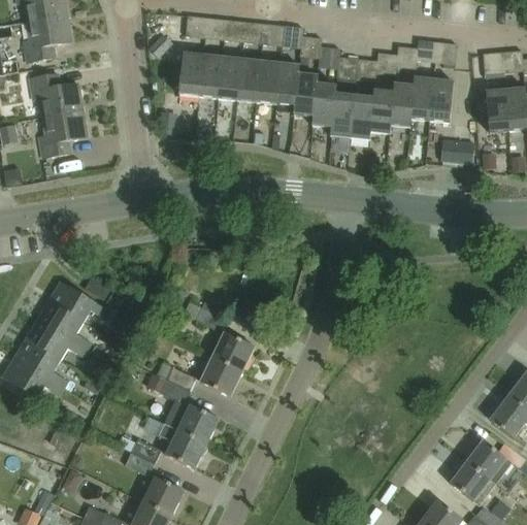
[(28,20),(67,13),(65,0),(17,0),(18,2),(25,1),(28,20)]
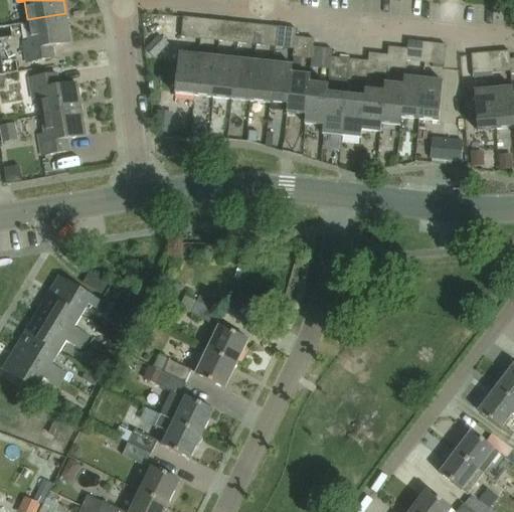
[(52,42),(69,40),(65,13),(27,19),(29,37),(23,38),(26,59),(54,55),(52,42)]
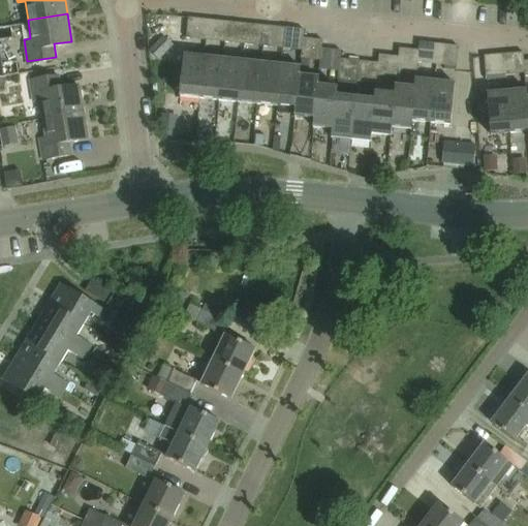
[(187,13),(185,35),(193,35),(195,14),(187,13)]
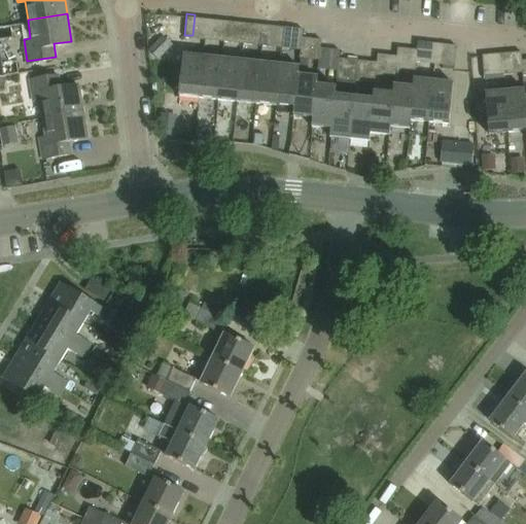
[(206,15),(204,37),(212,37),(214,16),(206,15)]
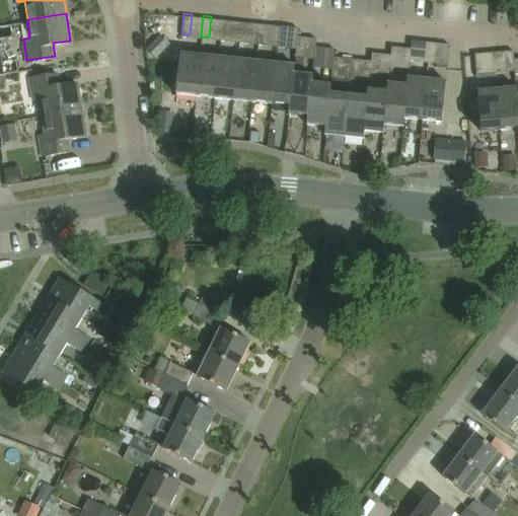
[(222,17),(220,39),(228,39),(230,18),(222,17)]
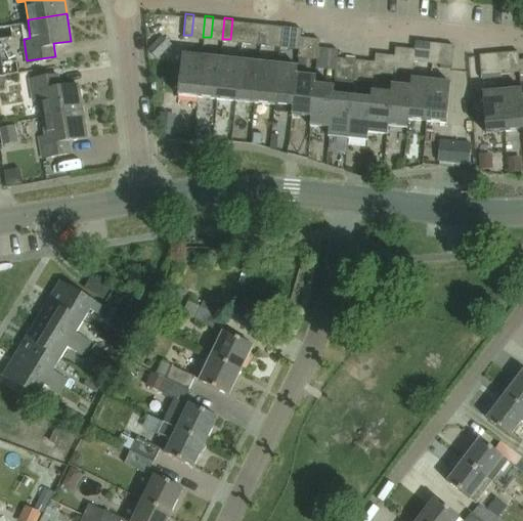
[(243,19),(241,40),(249,41),(251,20),(243,19)]
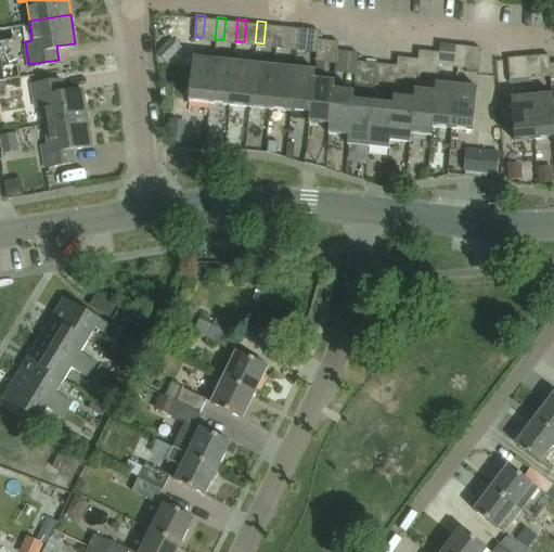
[(278,23),(275,45),(284,46),(286,24),(278,23)]
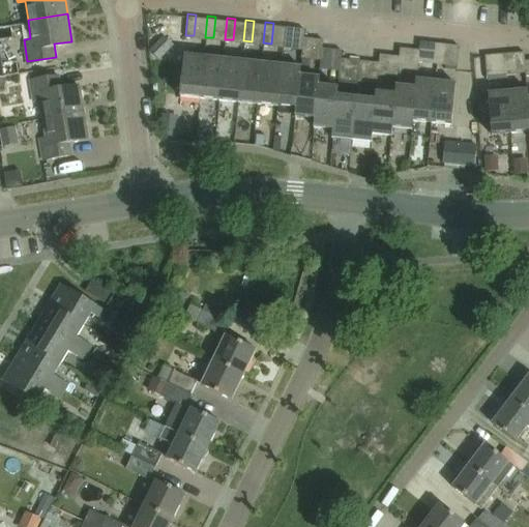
[(284,24),(282,45),(290,46),(292,25),(284,24)]
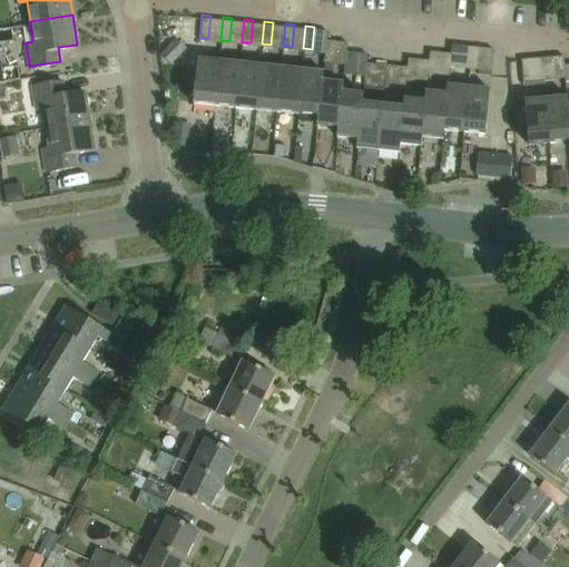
[(185,46),(176,37),(160,52),(169,62),(185,46)]
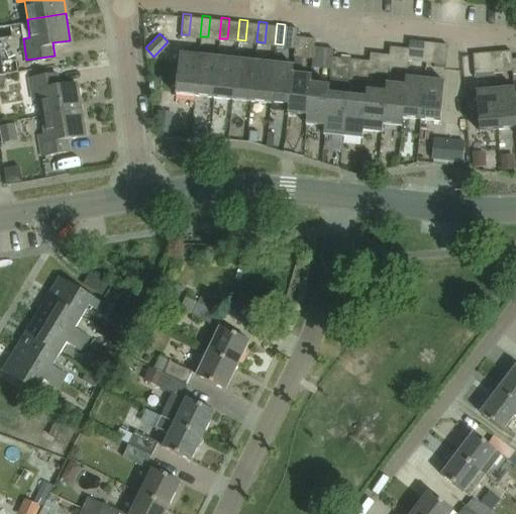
[(294,45),(293,54),(301,55),(303,35),(295,34),(294,45)]
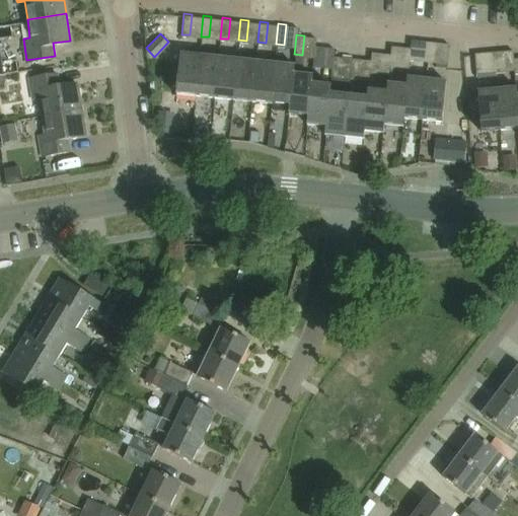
[(409,48),(408,59),(416,60),(418,40),(410,40),(409,48)]
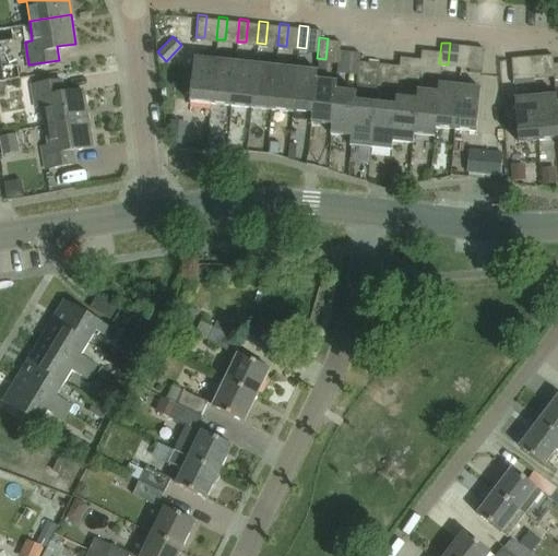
[(463,45),(461,67),(470,67),(472,45),(463,45)]
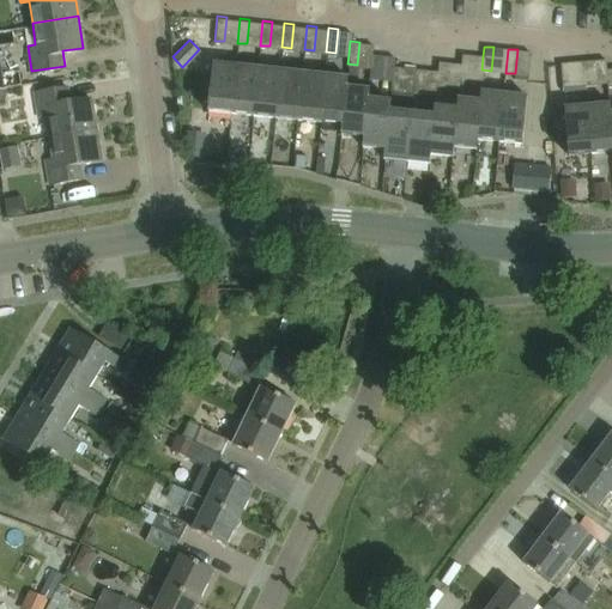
[(369,66),(368,75),(377,77),(380,54),(371,53),(370,53),(369,66)]
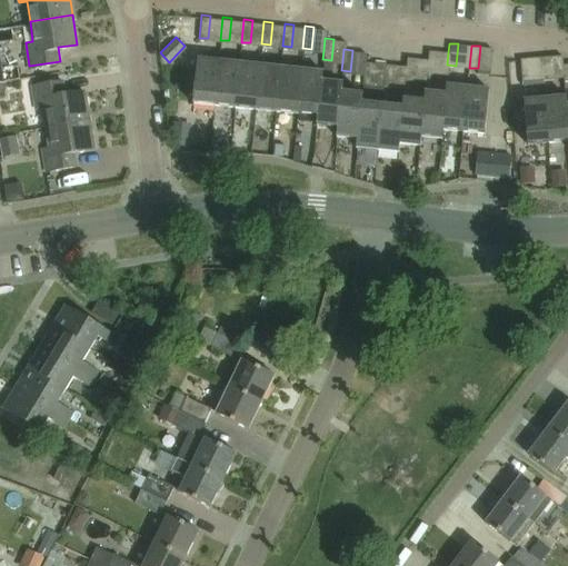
[(427,59),(425,72),(434,72),(436,51),(427,50),(427,59)]
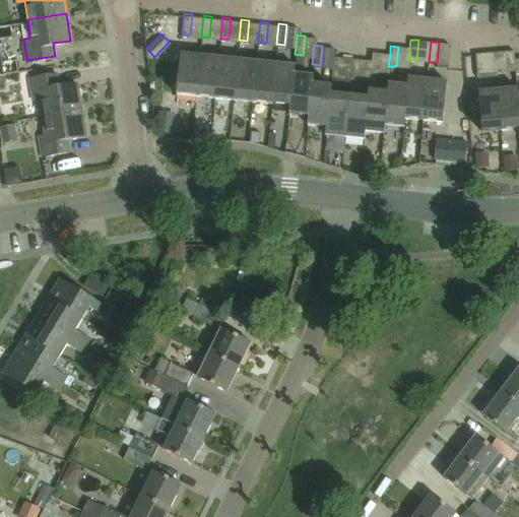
[(195,93),(199,52),(180,50),(176,91),(195,93)]
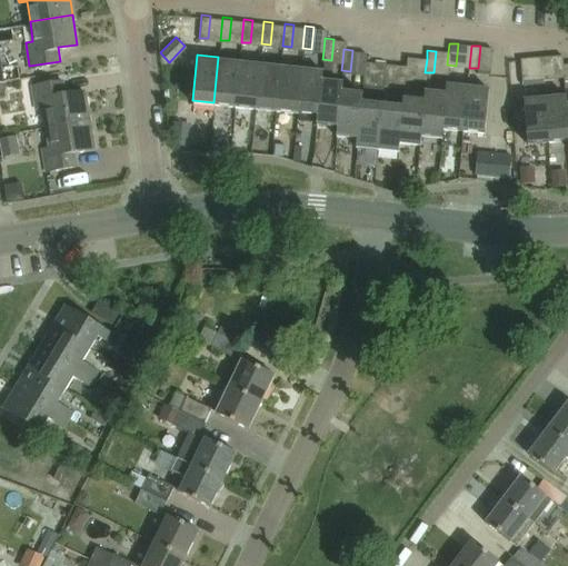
[(540,55),(519,57),(521,80),(521,83),(542,82),(542,78),(540,55)]
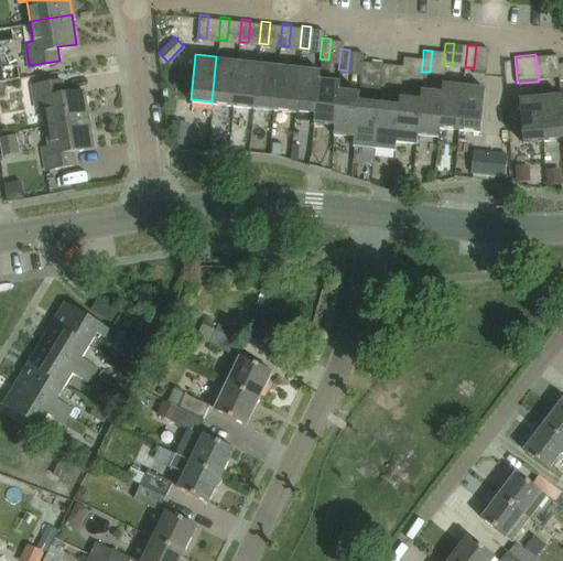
[(544,54),(536,54),(538,77),(547,77),(544,54)]
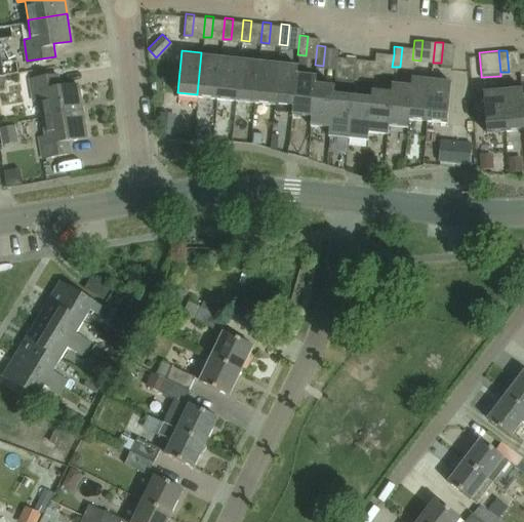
[(216,96),(220,54),(201,52),(197,94),(216,96)]
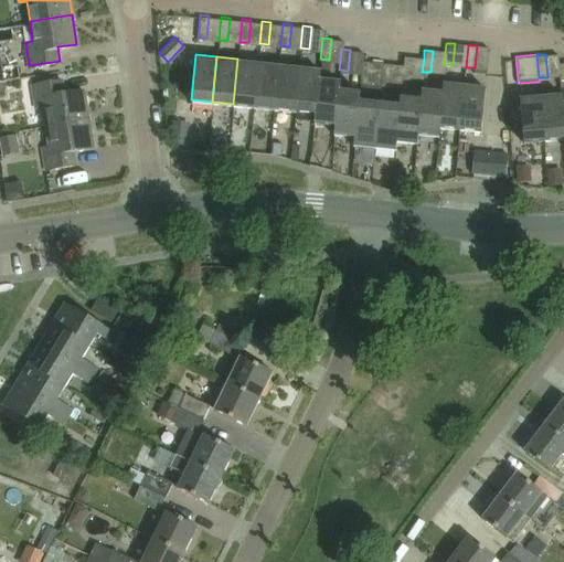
[(402,66),(401,78),(410,80),(412,57),(403,56),(402,66)]
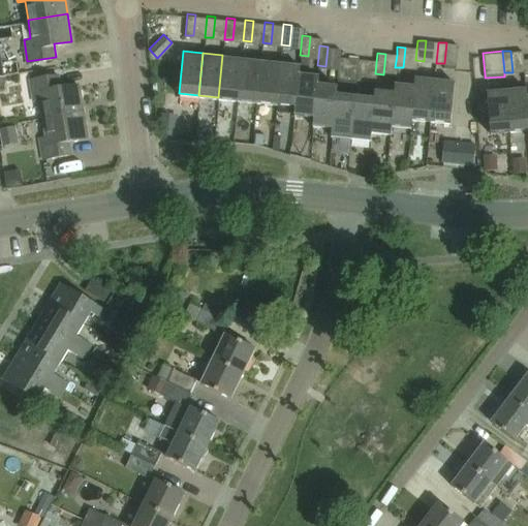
[(238,99),(242,57),(222,55),(218,97),(238,99)]
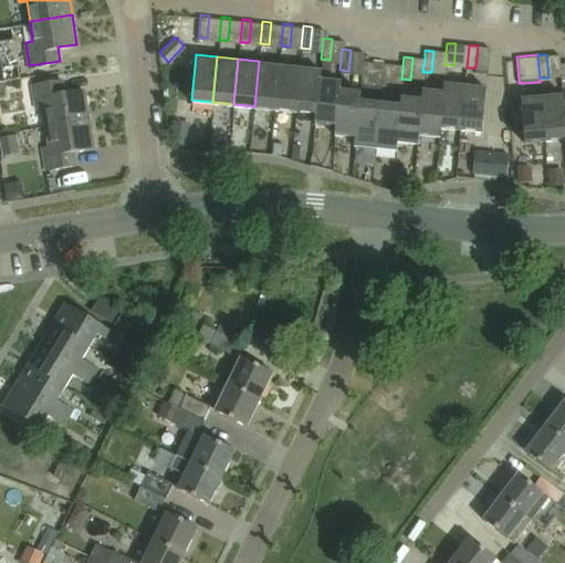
[(274,108),(279,63),(259,61),(254,106),(274,108)]
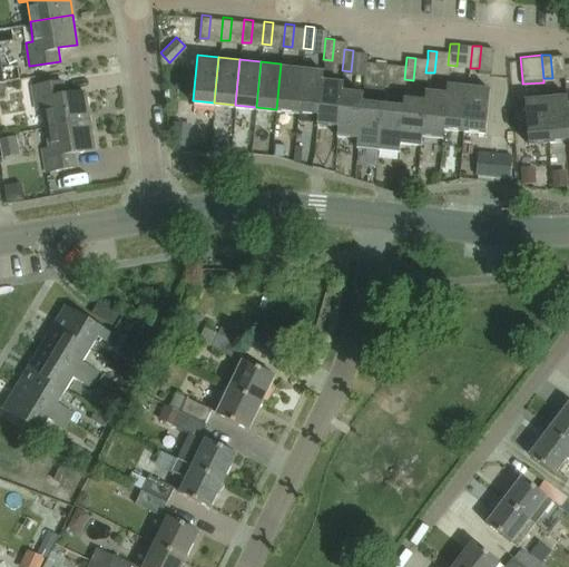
[(363,72),(362,82),(371,84),(373,62),(365,62),(364,62),(363,72)]
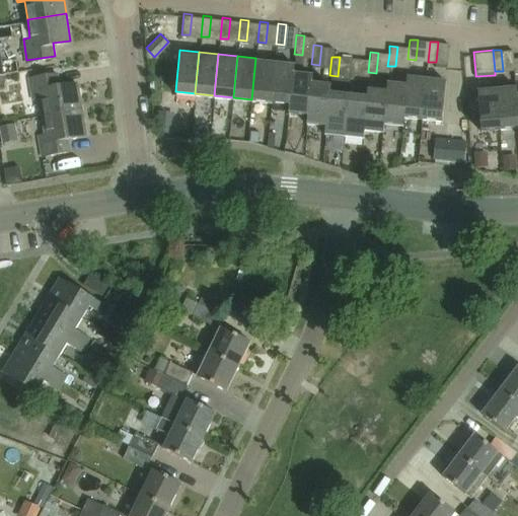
[(270,101),(275,60),(255,58),(251,99),(270,101)]
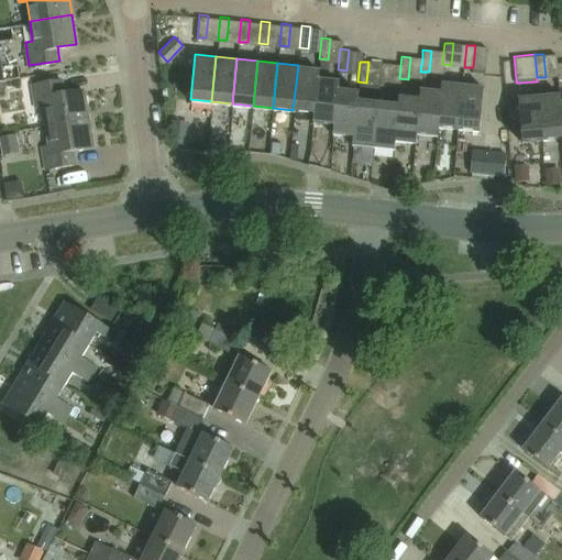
[(381,64),(378,84),(387,85),(389,65),(381,64)]
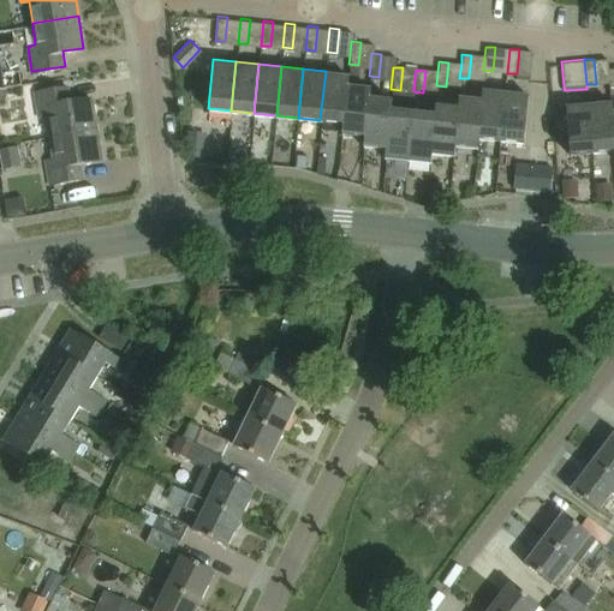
[(347,73),(326,71),(320,120),(343,123),(346,83),(347,73)]
